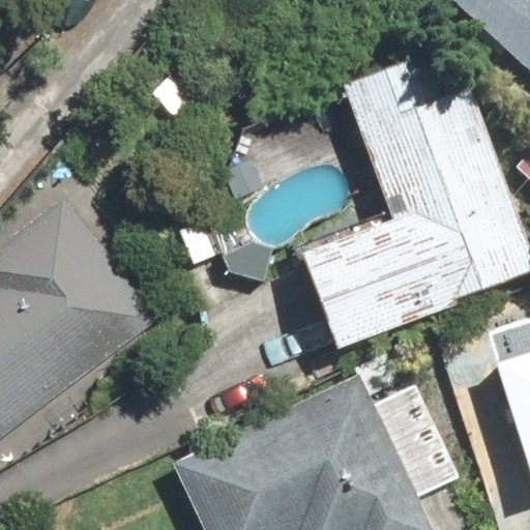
[(529,0),(483,0),(529,47),(529,0)]
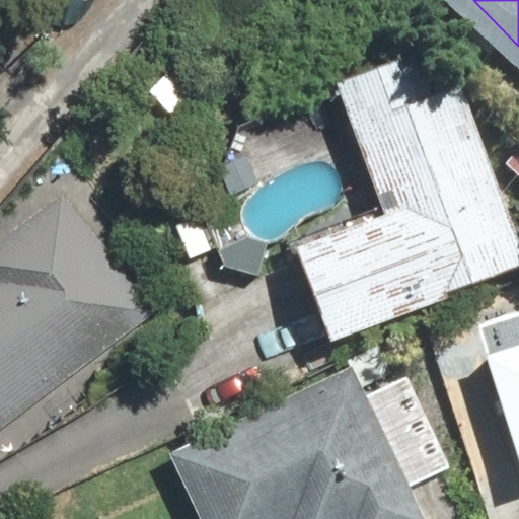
[(347,335),(518,275),(518,205),(475,79),(448,88),(434,45),(356,72),(400,202),(311,232),(347,335)]
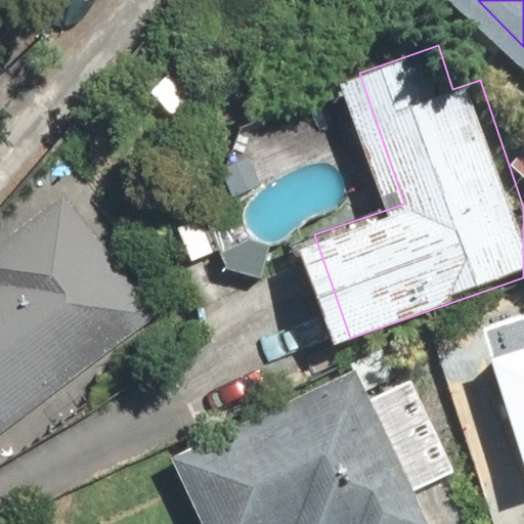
[(0,436),(163,314),(70,190),(0,242),(0,436)]
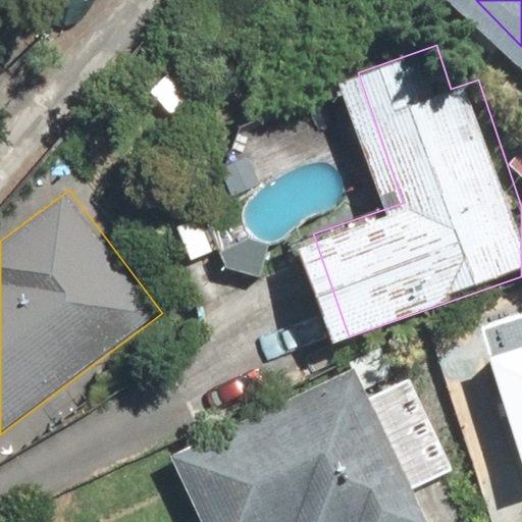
[(521,350),(491,360),(521,456),(521,350)]
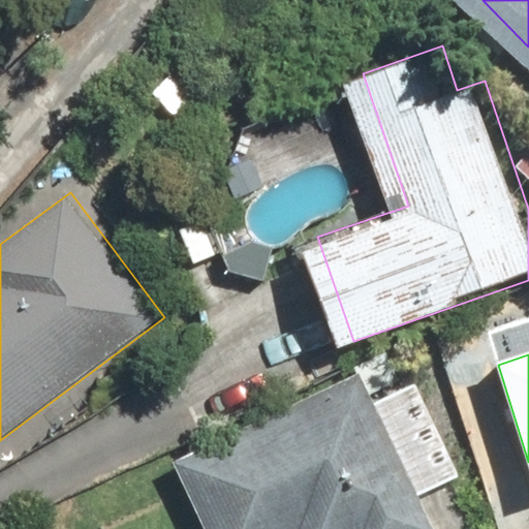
[(416,528),(351,379),(152,466),(179,528),(416,528)]
